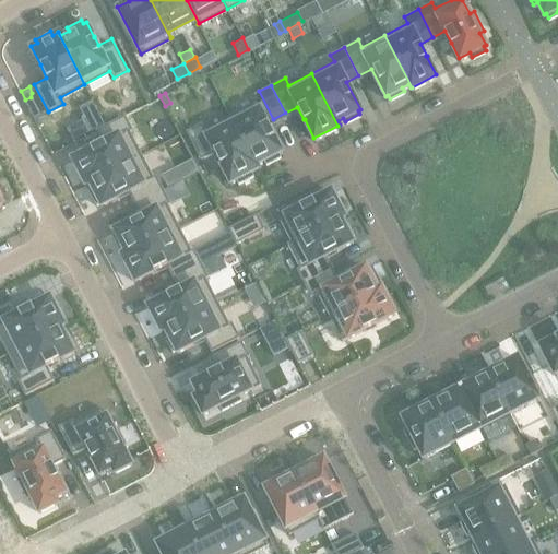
[(104,122),(92,98),(79,105),(83,113),(80,118),(67,126),(72,138),(104,122)]
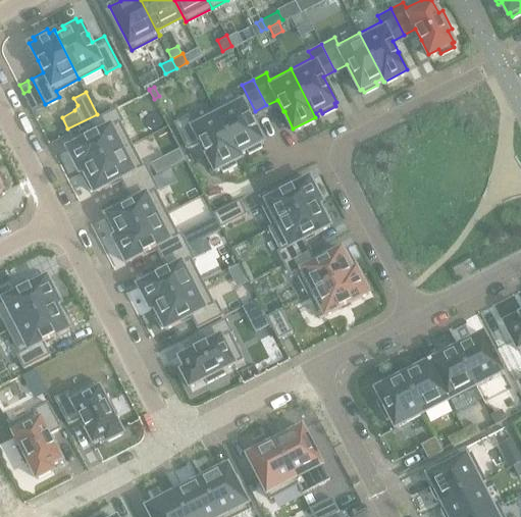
[(256,125),(250,114),(249,114),(239,95),(214,108),(240,156),(241,156),(239,152),(246,148),(248,152),(261,145),(260,142),(262,140),(255,125),(256,125)]
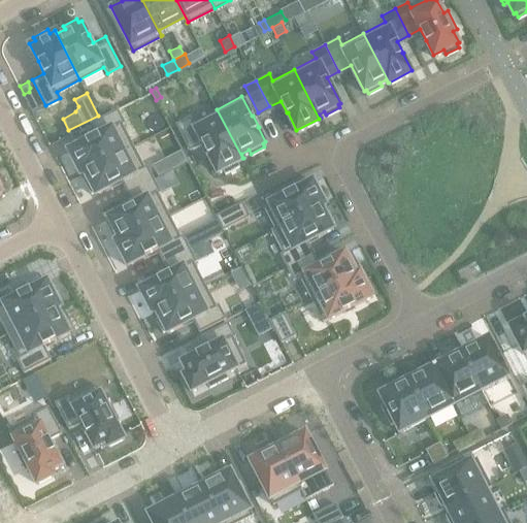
[(79,171),(133,144),(122,122),(125,121),(118,107),(99,117),(91,121),(97,133),(86,138),(86,139),(68,149),(79,171)]
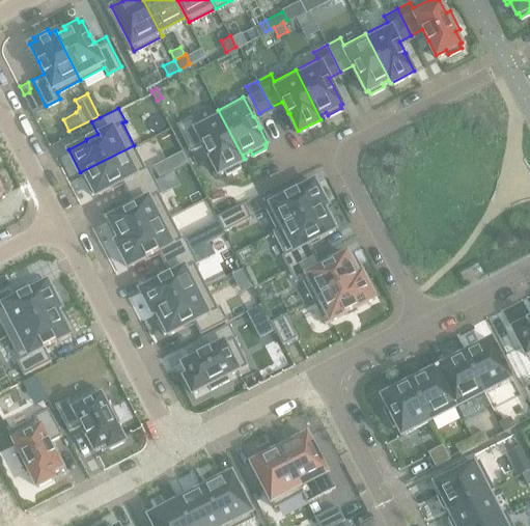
[(244,159),(218,110),(194,121),(191,115),(176,122),(190,149),(202,142),(208,155),(210,155),(218,172),(224,169),(225,172),(241,165),(239,162),(244,159)]
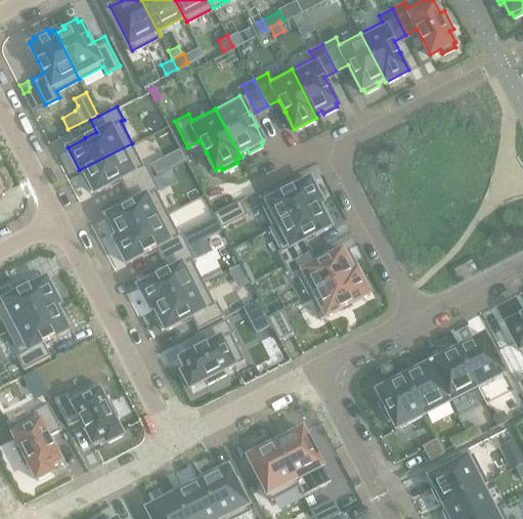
[(153,176),(145,163),(142,164),(132,143),(79,170),(80,171),(83,169),(86,175),(83,177),(89,190),(93,188),(94,190),(120,177),(126,189),(153,176)]
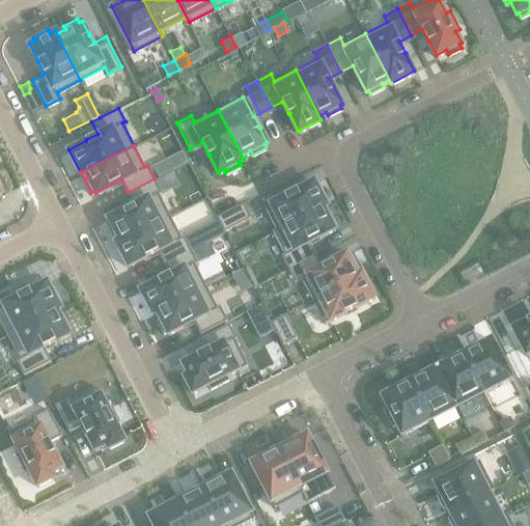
[(116,242),(170,215),(159,193),(161,191),(155,178),(128,192),(134,203),(108,217),(109,219),(106,221),(114,238),(117,236),(119,239),(116,241),(116,242)]
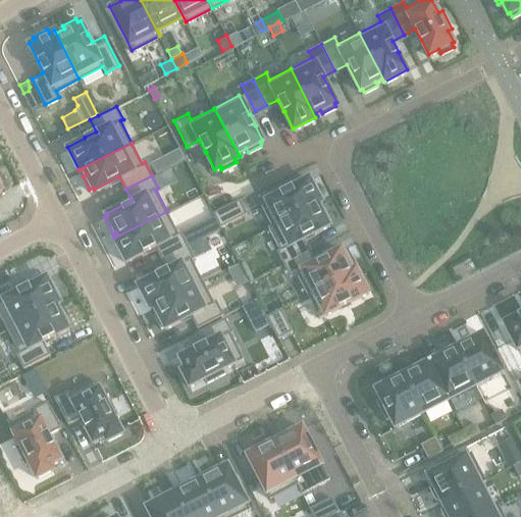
[(314,203),(320,199),(309,176),(292,186),(279,192),(260,202),(271,223),(268,225),(268,226),(314,203)]
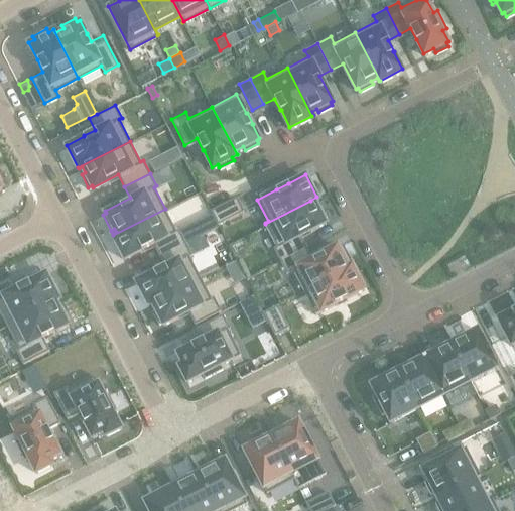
[(218,223),(243,209),(236,196),(211,209),(212,211),(218,223)]
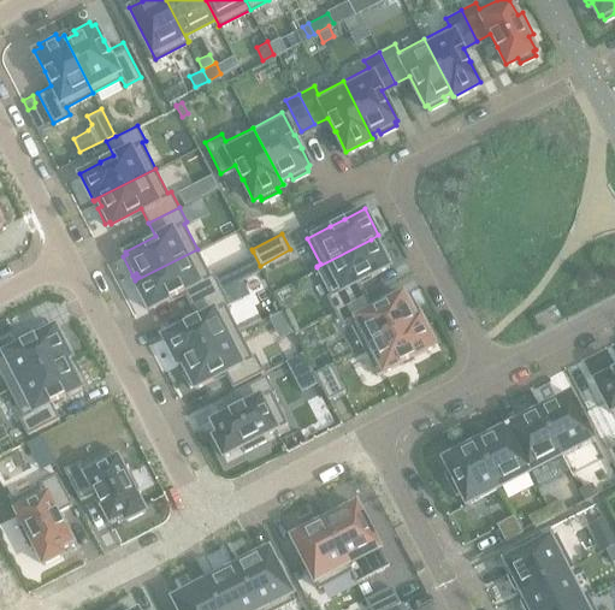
[(358,279),(388,264),(386,261),(390,259),(382,243),(378,246),(374,238),(379,236),(378,235),(371,240),(317,267),(330,292),(326,294),(335,309),(365,294),(358,279)]
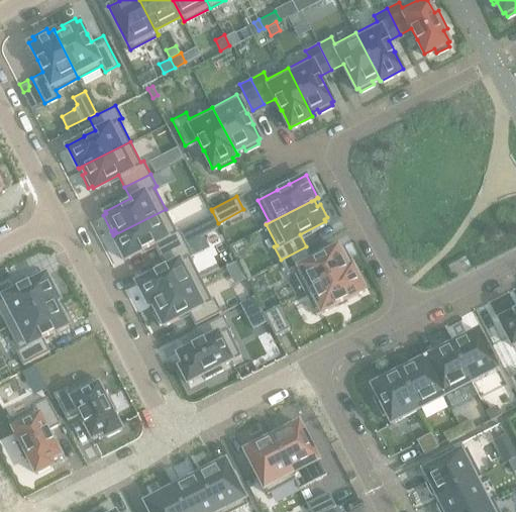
[(142,249),(153,243),(160,254),(186,241),(185,241),(179,228),(176,229),(166,209),(113,235),(125,258),(141,248),(142,249)]
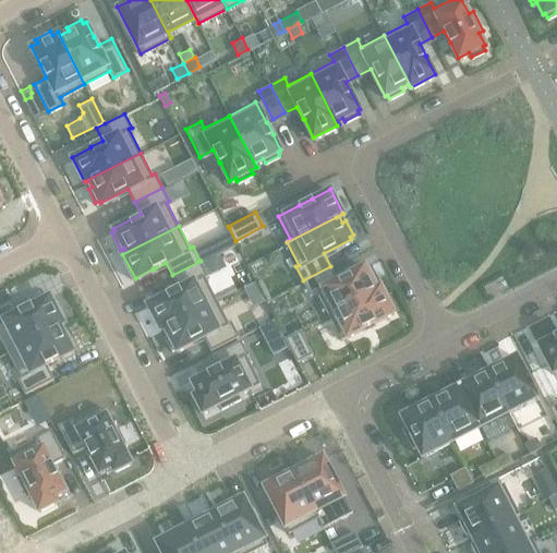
[(235,241),(229,228),(217,235),(223,248),(235,242),(235,241)]
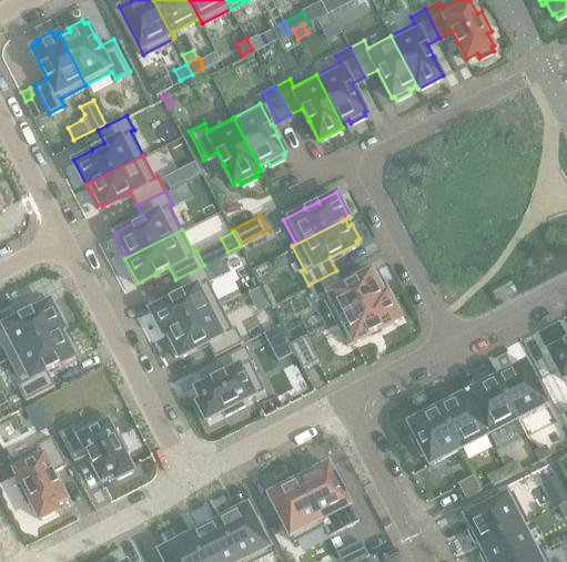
[(221,255),(203,265),(204,265),(211,278),(229,269),(221,255)]
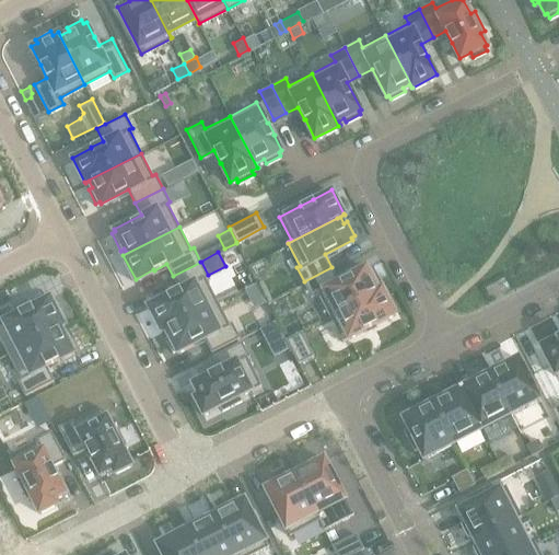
[(161,330),(218,300),(206,277),(208,275),(201,262),(173,276),(178,288),(166,295),(148,304),(161,330)]
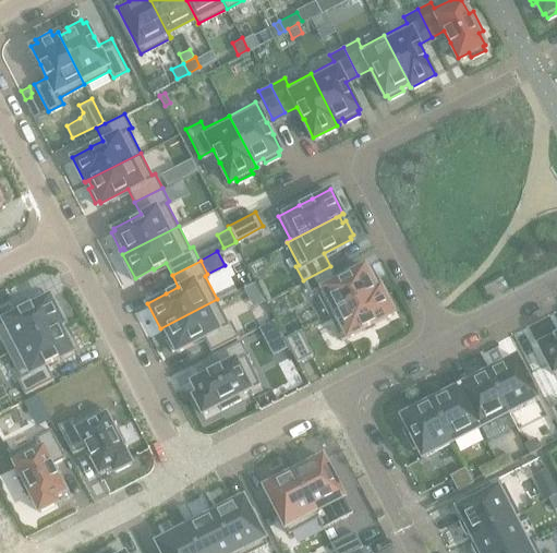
[(376,288),(373,281),(376,279),(370,265),(365,267),(364,264),(337,278),(330,266),(303,280),(310,295),(317,291),(328,313),(374,290),(380,287),(380,286),(376,288)]
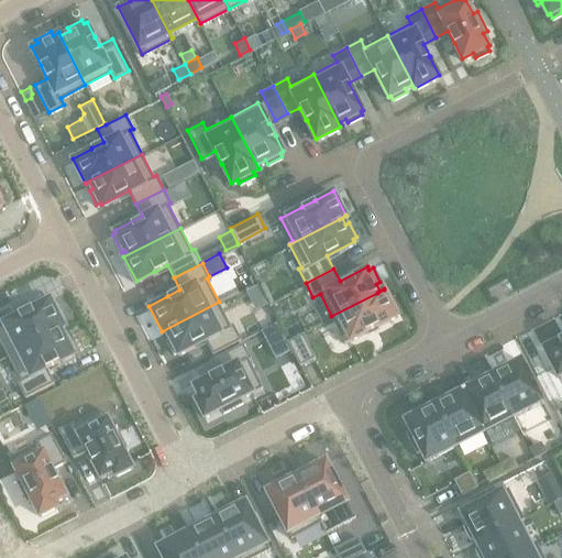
[(266,301),(256,282),(245,287),(255,307),(266,301)]
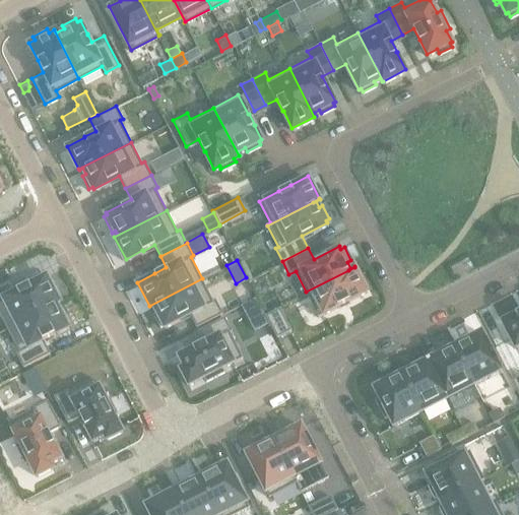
[(349,299),(367,290),(354,267),(348,270),(306,292),(318,315),(337,305),(349,299)]
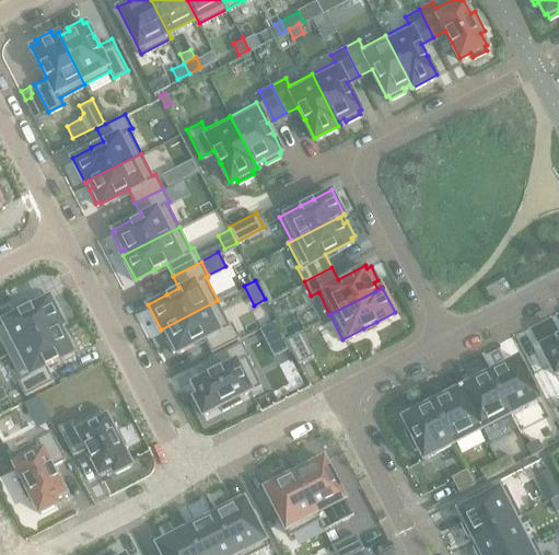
[(16,347),(63,323),(60,318),(65,315),(56,300),(53,302),(49,296),(31,305),(19,311),(11,299),(0,304),(0,337),(8,353),(16,347)]
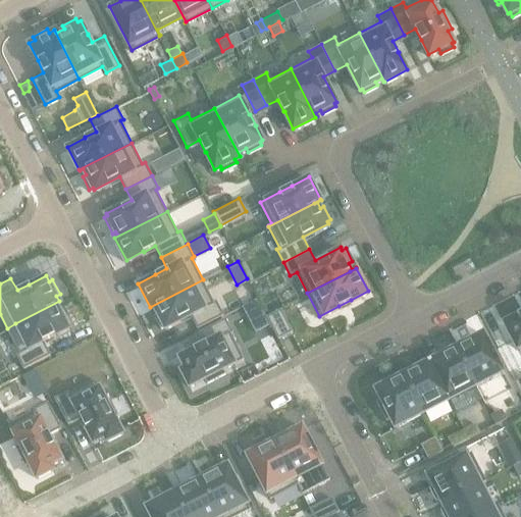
[(223,313),(215,299),(213,300),(203,279),(150,307),(154,305),(156,311),(153,313),(160,326),(163,324),(165,327),(191,314),(197,326),(223,313)]
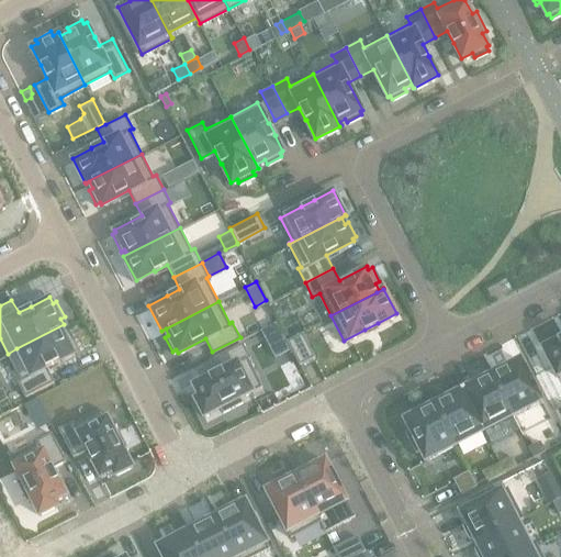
[(276,319),(260,326),(275,355),(291,346),(287,338),(277,319),(276,319)]
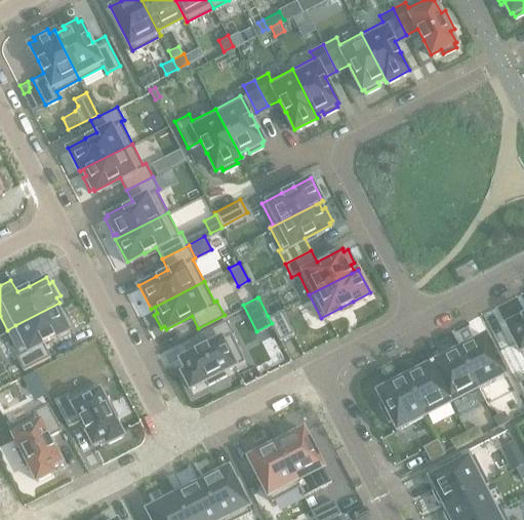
[(54,336),(69,329),(68,326),(71,324),(64,311),(61,313),(56,305),(59,303),(15,325),(7,330),(18,353),(16,354),(24,368),(49,355),(43,343),(55,336),(54,336)]
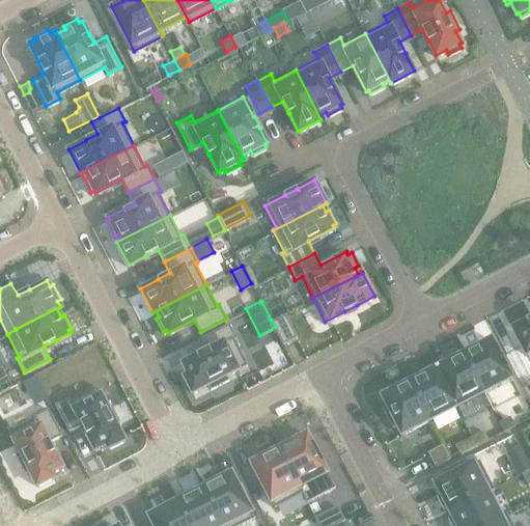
[(275,327),(282,342),(297,335),(285,312),(271,320),(275,327)]
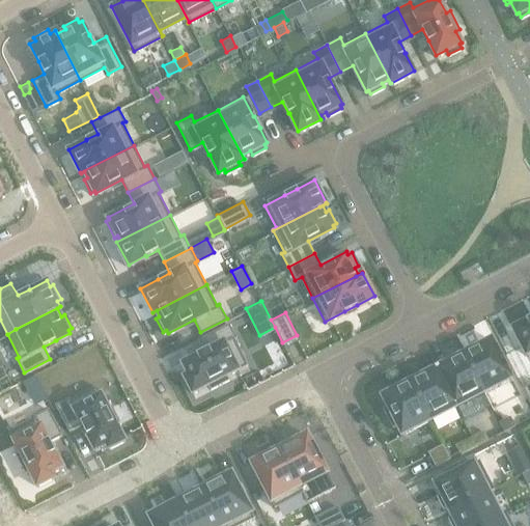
[(529,316),(526,320),(512,327),(526,353),(529,351),(529,316)]
